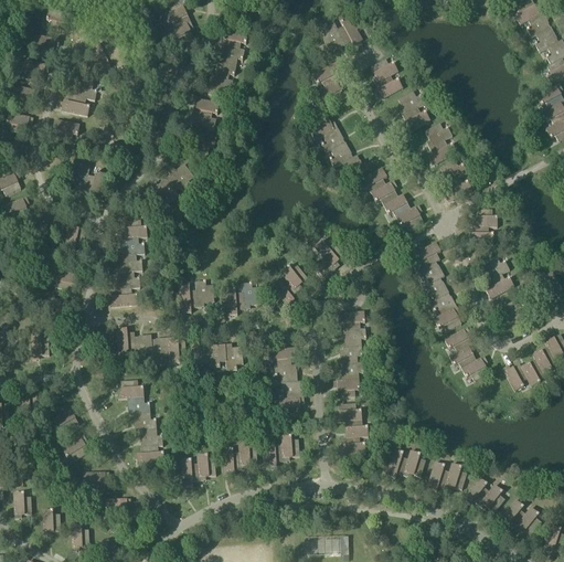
[(168,4),(170,10),(182,4),(185,3),(183,0),(159,0),(162,7),(168,4)]
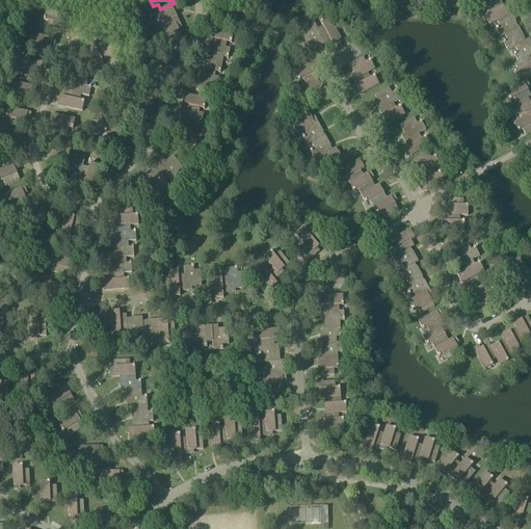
[(489,23),(497,19),(510,11),(507,4),(504,6),(500,0),(497,0),(485,6),(488,10),(483,14),(489,23)]
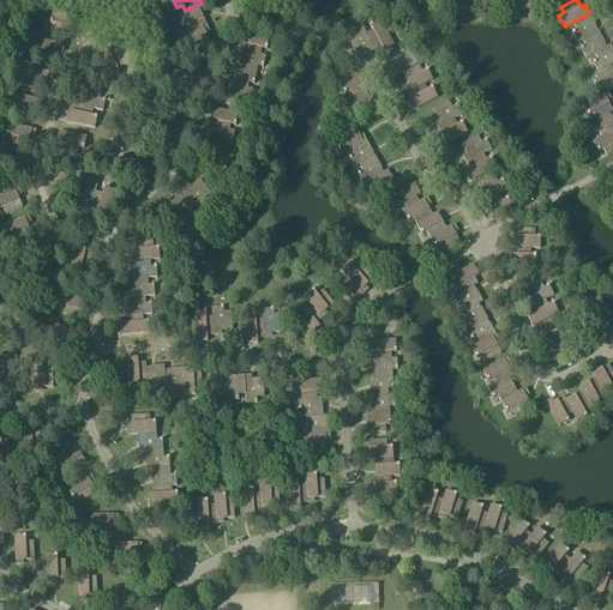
[(186,23),(188,29),(205,20),(198,5),(185,11),(175,14),(180,25),(186,23)]
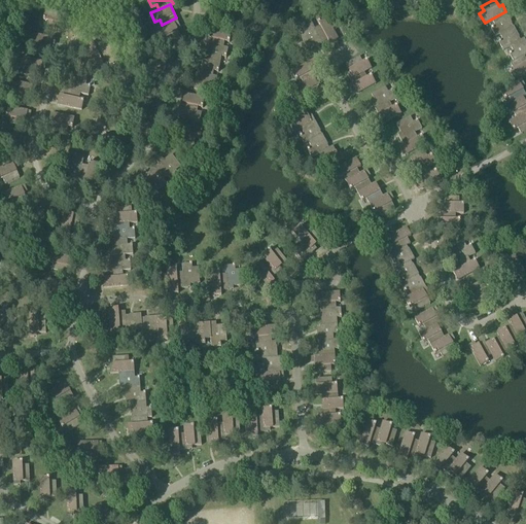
[(68,12),(44,6),(41,16),(47,18),(45,23),(61,27),(63,18),(66,19),(68,12)]
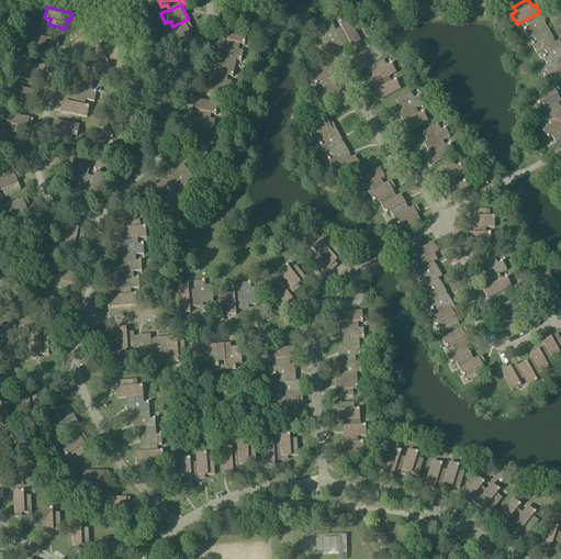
[(539,12),(525,20),(527,24),(523,28),(527,36),(531,33),(533,34),(546,26),(543,22),(545,22),(539,12)]
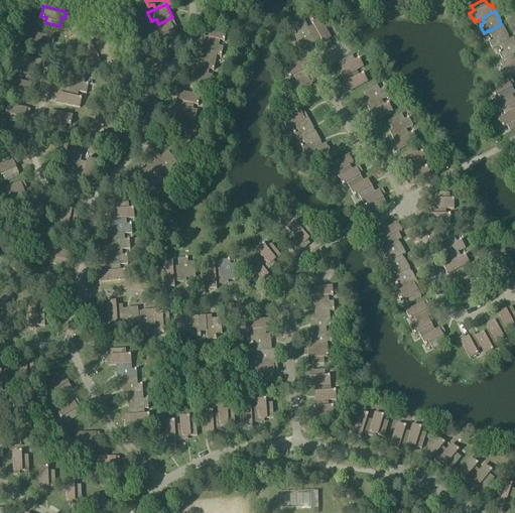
[(312,23),(306,25),(314,39),(319,36),(322,40),(331,36),(318,14),(309,19),(312,23)]
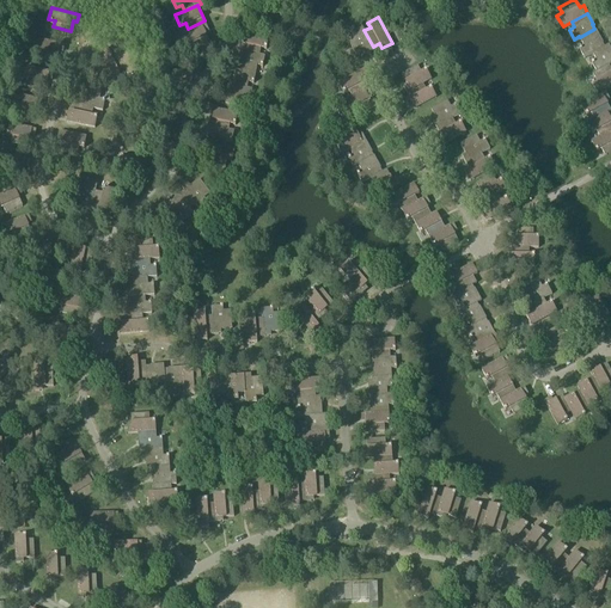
[(208,29),(205,20),(188,29),(178,34),(184,44),(189,42),(191,47),(208,40),(205,30),(208,29)]
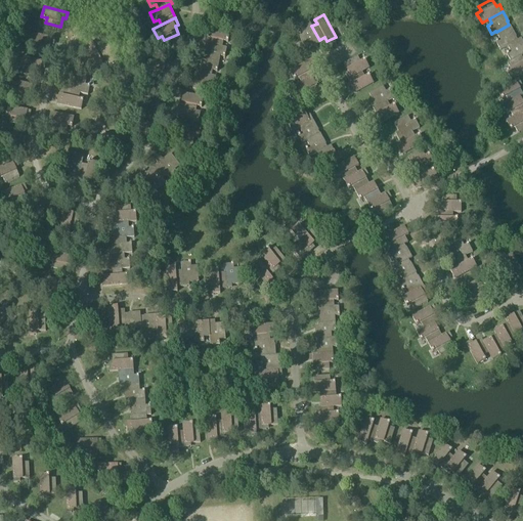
[(319,40),(311,26),(308,19),(299,24),(301,28),(296,31),(304,44),(312,40),(313,43),(319,40)]
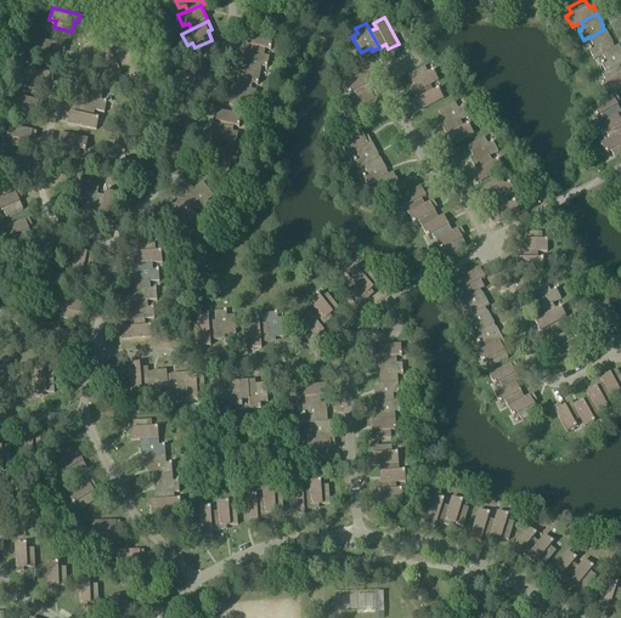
[(605,29),(604,29),(590,38),(592,43),(587,46),(593,56),(602,51),(600,51),(613,45),(611,41),(613,40),(605,29)]
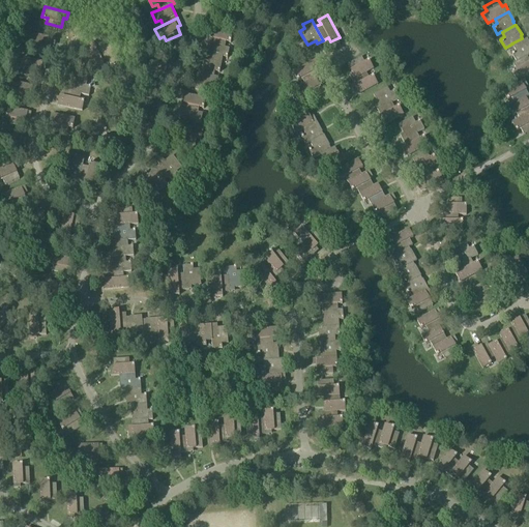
[(208,41),(224,45),(225,39),(230,40),(232,31),(208,26),(207,32),(209,32),(208,41)]
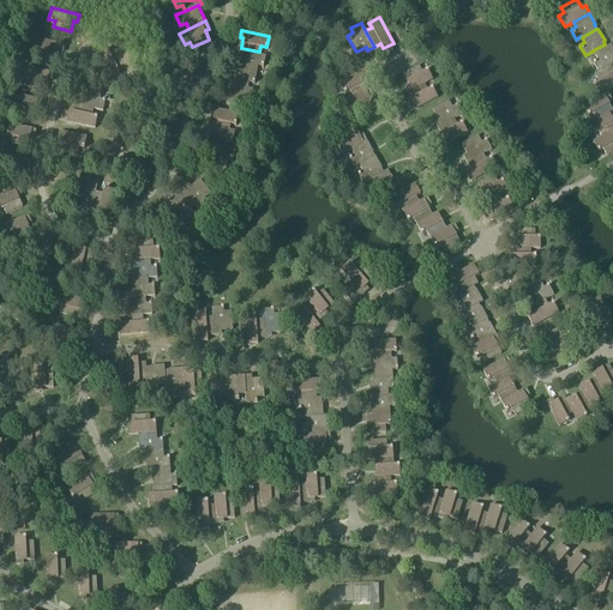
[(64,43),(36,36),(34,48),(40,49),(38,55),(55,60),(58,49),(61,50),(64,43)]
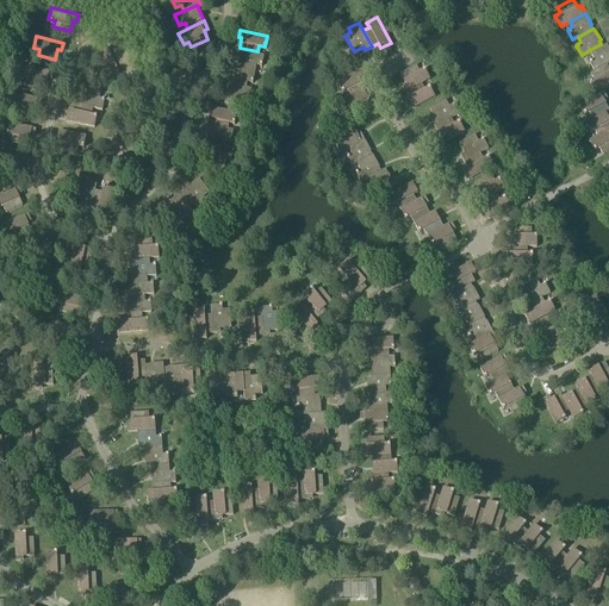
[(608,48),(606,42),(601,44),(589,50),(590,50),(592,56),(589,58),(594,68),(595,69),(606,62),(608,60),(608,48)]
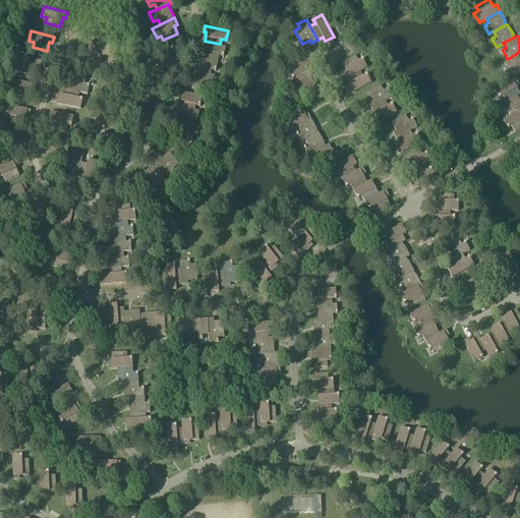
[(98,40),(104,54),(108,62),(117,58),(115,54),(120,51),(114,37),(105,41),(104,37),(98,40)]
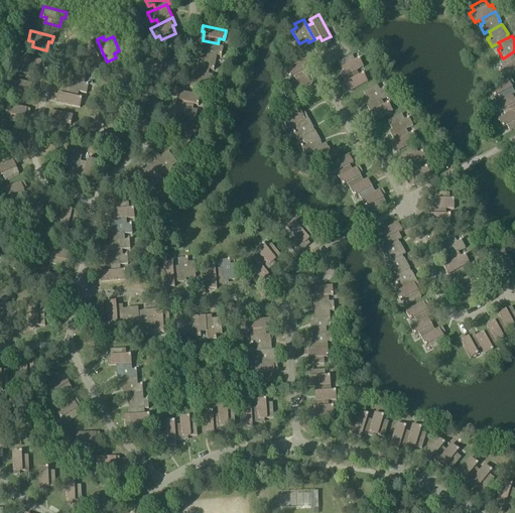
[(98,56),(103,53),(97,39),(92,41),(90,38),(81,42),(91,65),(100,60),(98,56)]
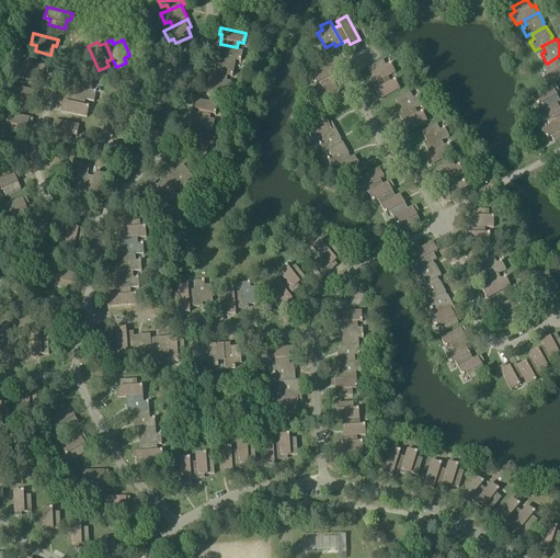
[(242,48),(237,47),(220,44),(217,60),(233,64),(235,57),(240,58),(242,48)]
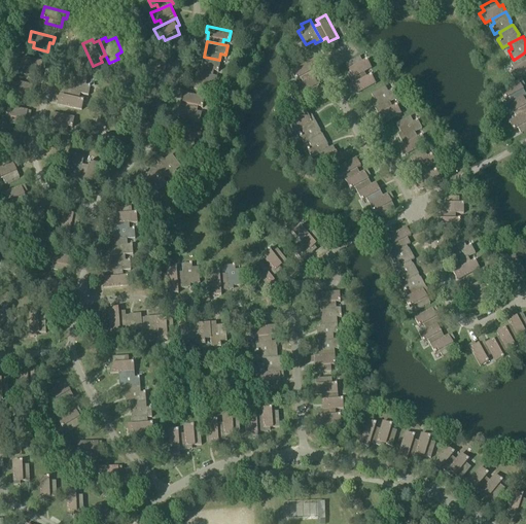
[(349,77),(363,70),(371,66),(365,57),(361,60),(358,54),(344,61),(349,70),(346,72),(349,77)]
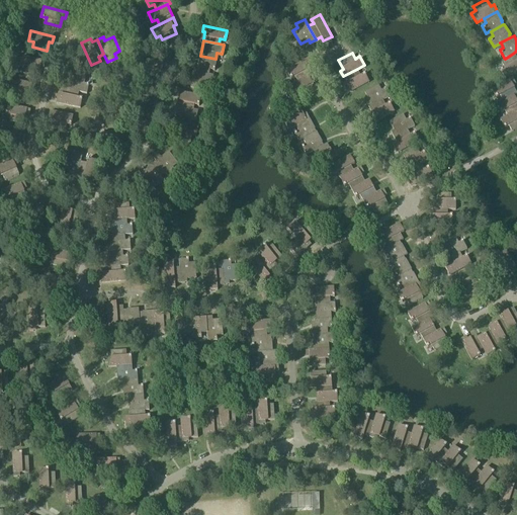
[(516,58),(514,53),(505,59),(504,58),(500,60),(504,65),(499,68),(504,76),(516,69),(516,58)]
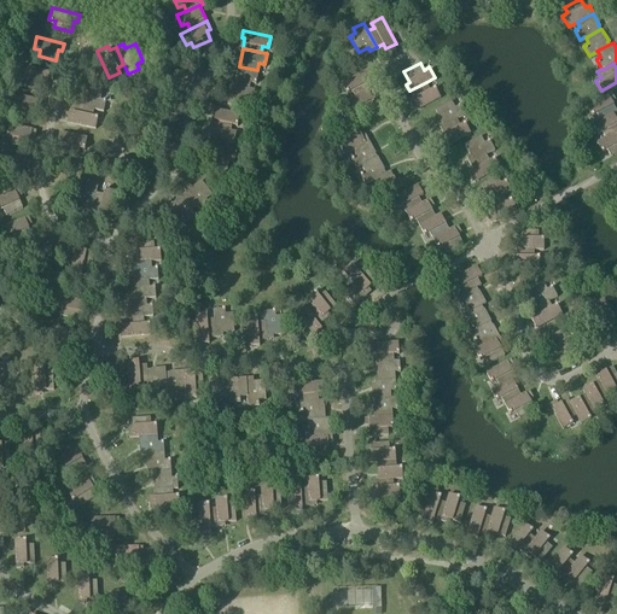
[(53,71),(25,65),(23,76),(29,77),(27,85),(45,88),(47,79),(51,80),(53,71)]
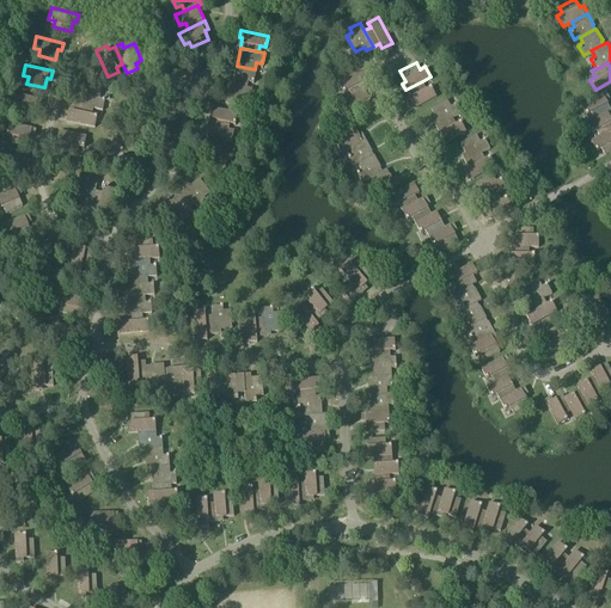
[(232,65),(228,81),(246,85),(248,79),(252,80),(255,69),(237,66),(232,65)]
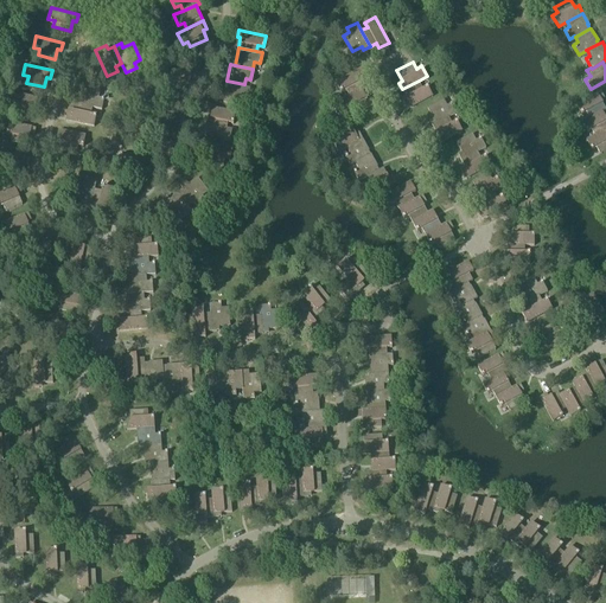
[(345,87),(349,92),(364,84),(362,78),(365,76),(359,66),(335,79),(339,90),(345,87)]
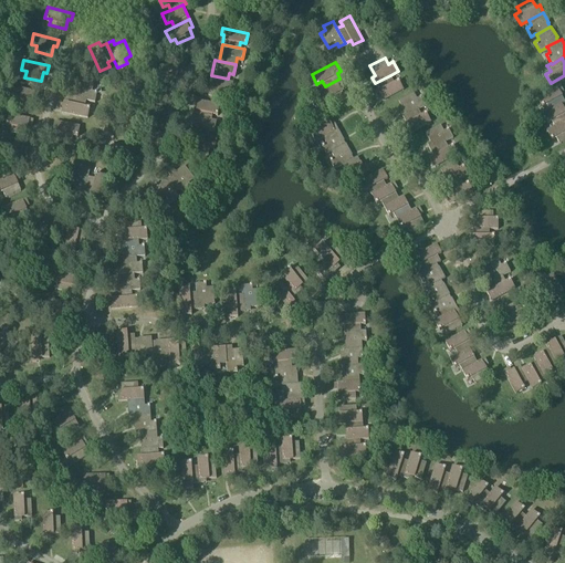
[(228,79),(211,75),(207,75),(206,82),(209,83),(207,93),(223,96),(226,90),(230,91),(232,80),(228,79)]
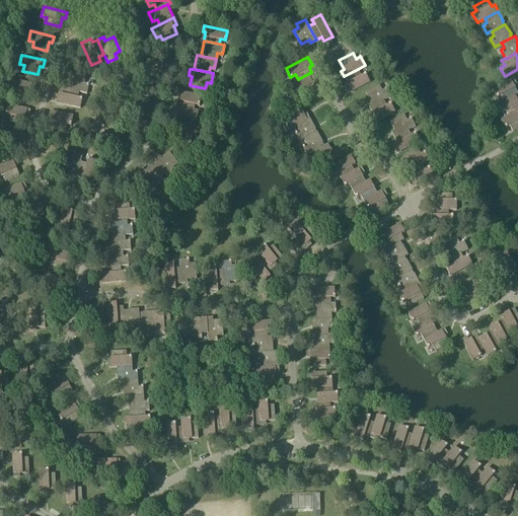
[(360,73),(358,69),(344,76),(347,82),(343,84),(347,91),(369,80),(364,71),(360,73)]
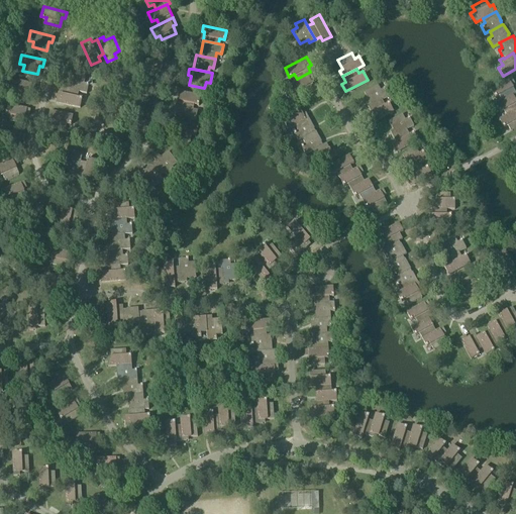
[(63,87),(78,90),(86,91),(88,82),(83,81),(84,74),(69,72),(67,81),(64,80),(63,87)]
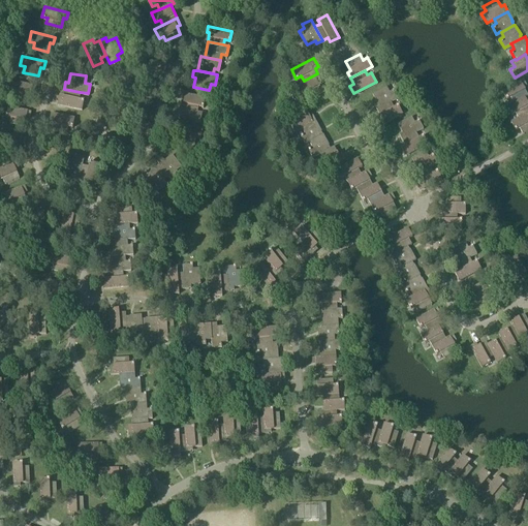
[(317,73),(304,81),(296,85),(301,93),(305,91),(308,97),(321,90),(317,81),(320,79),(317,73)]
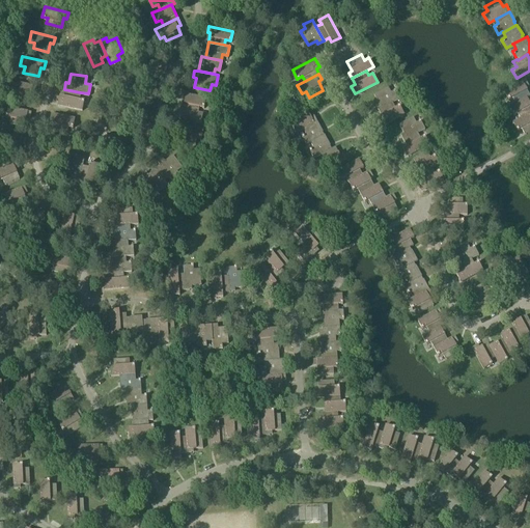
[(512,95),(514,101),(515,101),(525,95),(529,93),(524,85),(528,83),(524,78),(503,89),(508,98),(512,95)]
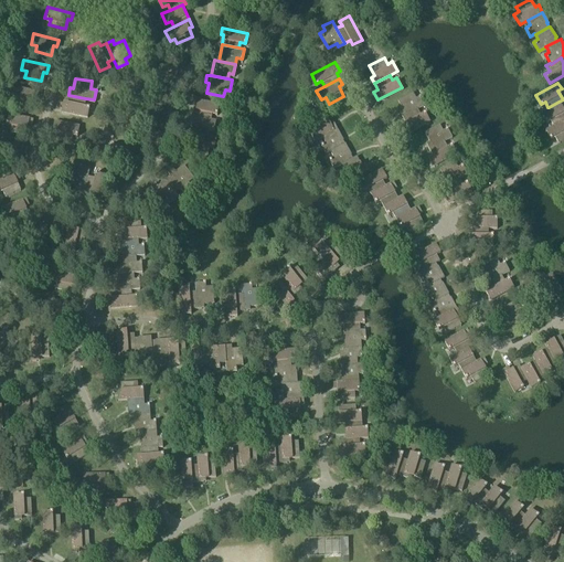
[(38,92),(12,85),(10,95),(16,97),(14,103),(31,106),(33,97),(36,98),(38,92)]
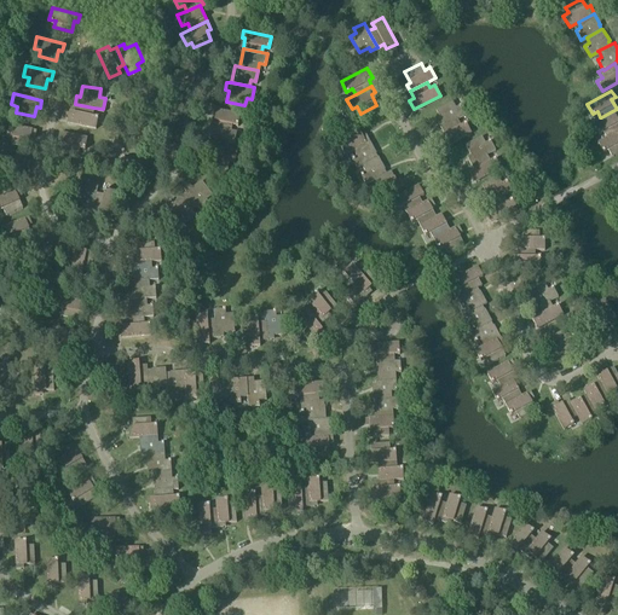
[(440,126),(457,117),(465,112),(460,103),(455,105),(451,98),(435,106),(440,117),(437,120),(440,126)]
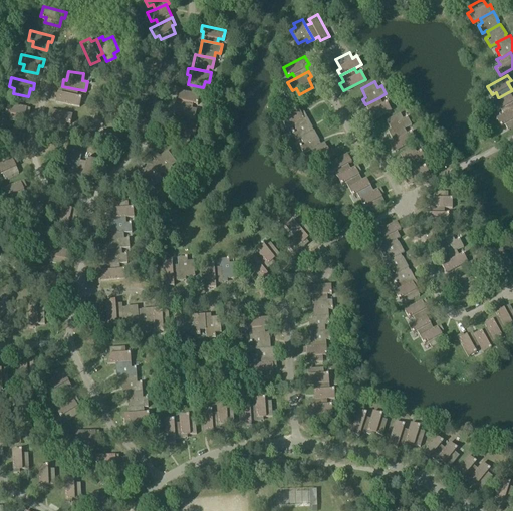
[(76,94),(77,89),(62,86),(61,91),(56,90),(54,100),(79,104),(80,95),(76,94)]
